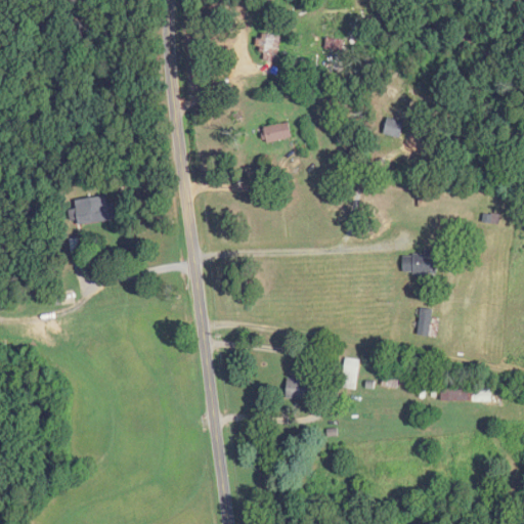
[(280,36),(259,35),(258,48),(265,48),(265,61),(279,62),(280,36)]
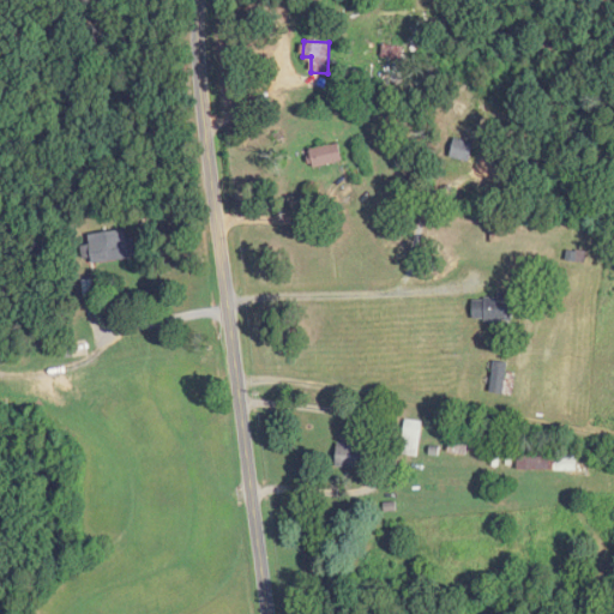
[(384,56),(402,60),(404,49),(386,46),(384,56)]
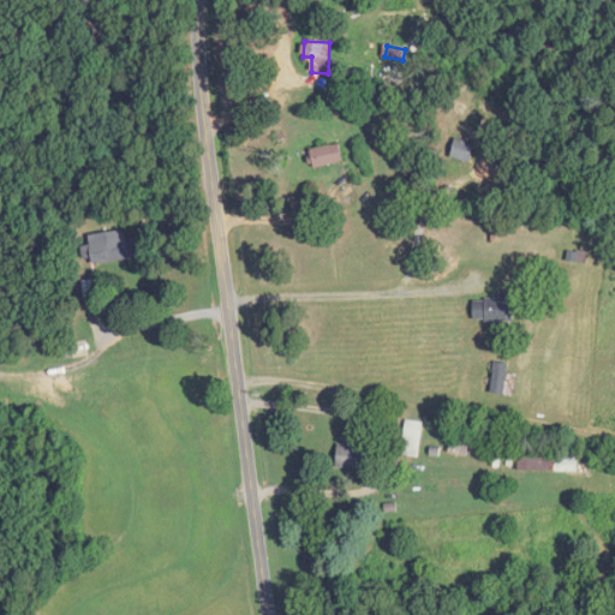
[(452,156),(470,163),(476,145),(458,138),(452,156)]
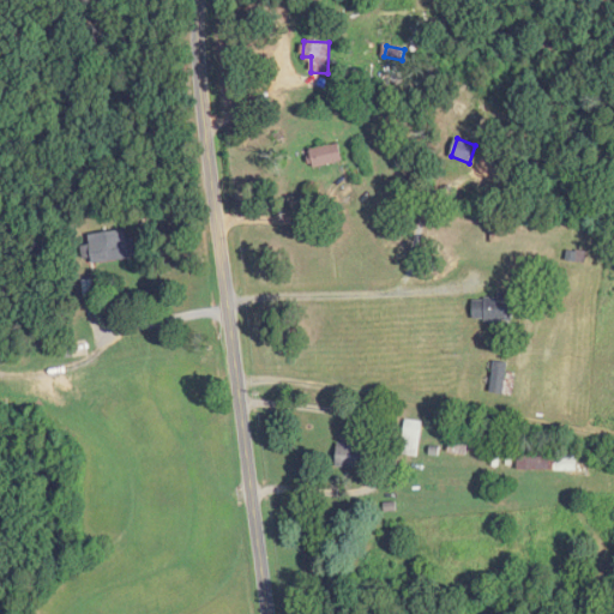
[(343,162),(341,144),(311,149),(313,167),(343,162)]
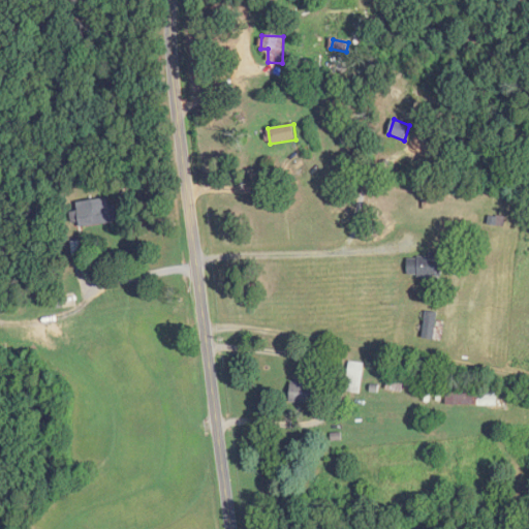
[(81,227),(118,221),(116,207),(111,208),(109,197),(76,204),(81,227)]
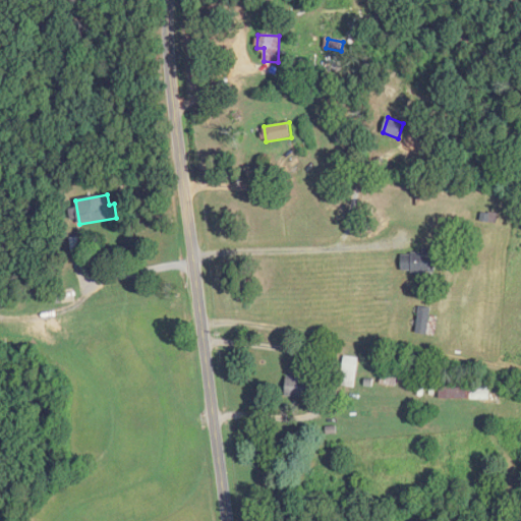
[(423,253),(402,253),(402,272),(437,272),(437,248),(423,248),(423,253)]
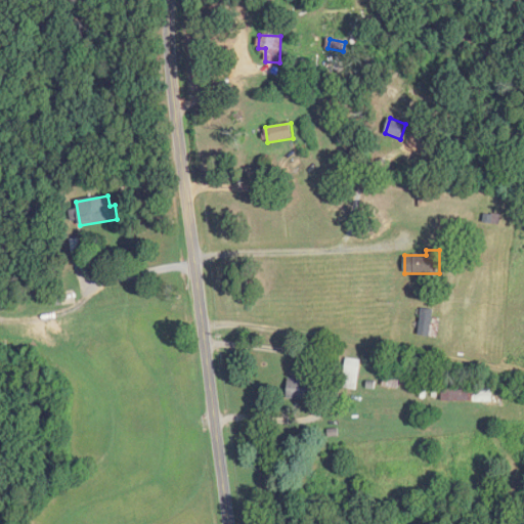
[(435,310),(422,309),(420,336),(433,337),(435,310)]
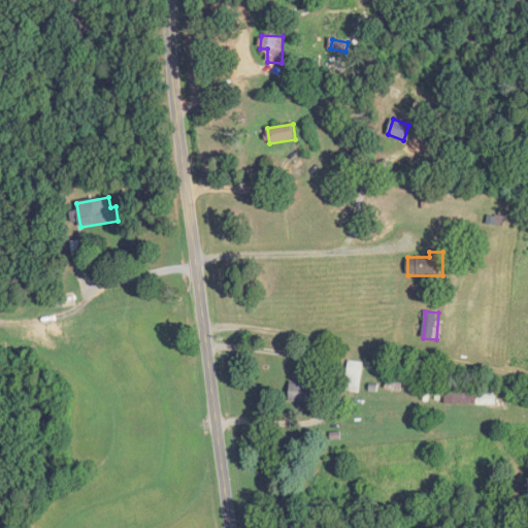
[(360,393),(365,363),(350,360),(344,391),(360,393)]
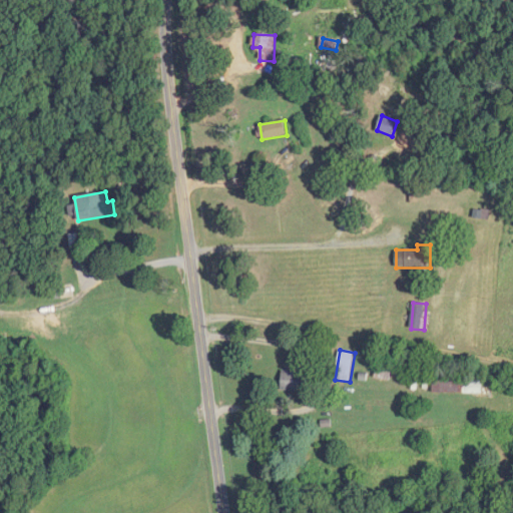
[(284,391),(307,391),(307,363),(284,363),(284,391)]
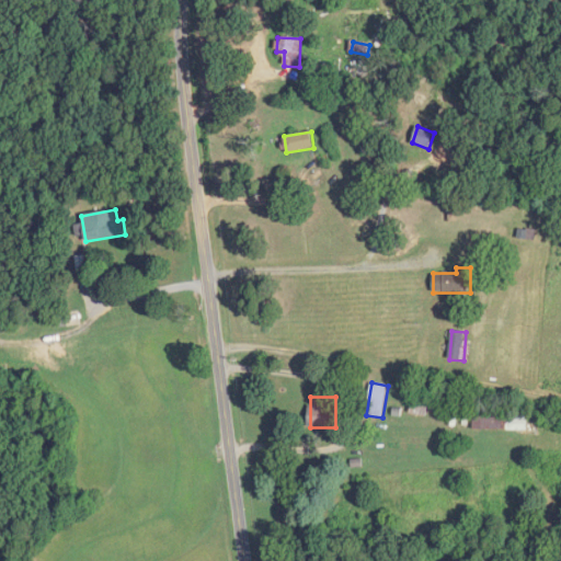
[(474,428),(528,428),(528,411),(474,411),(474,428)]
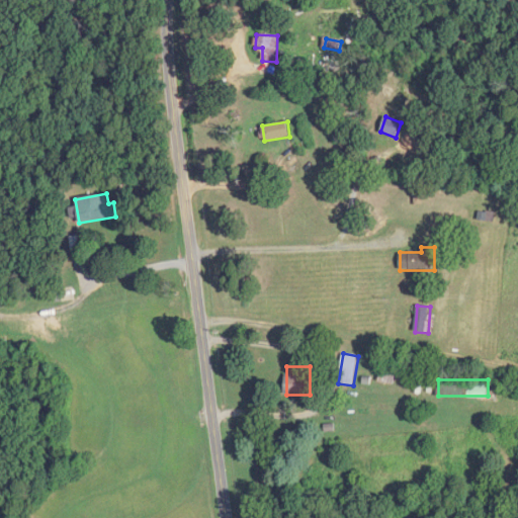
All buildings are outlined.
